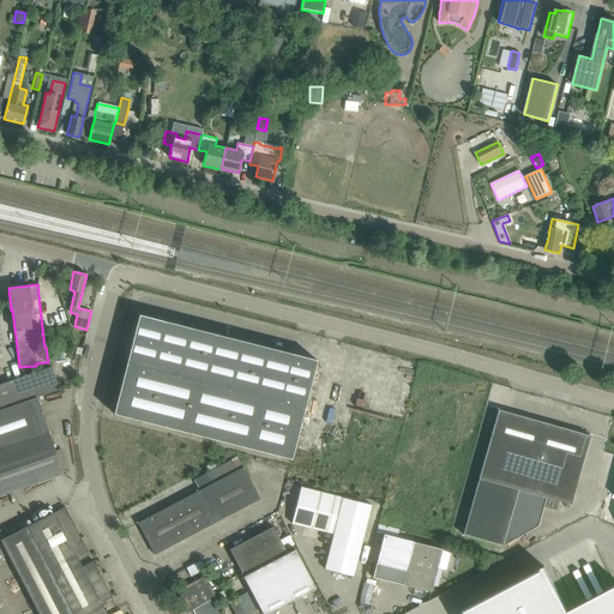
[(113,414),(292,459),(317,360),(138,314),(113,414)]
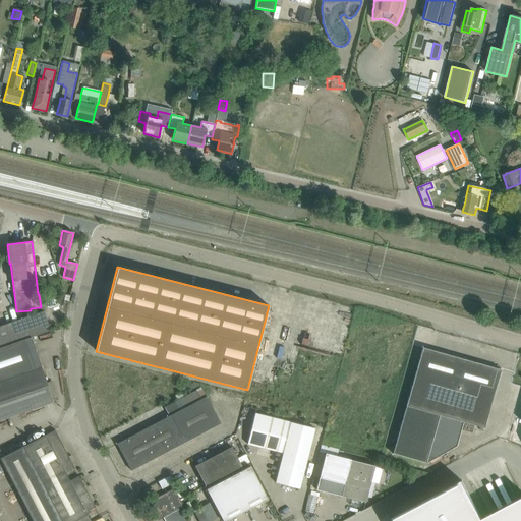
[(12,322),(0,326),(0,347),(31,337),(50,331),(44,311),(29,316),(12,322)]
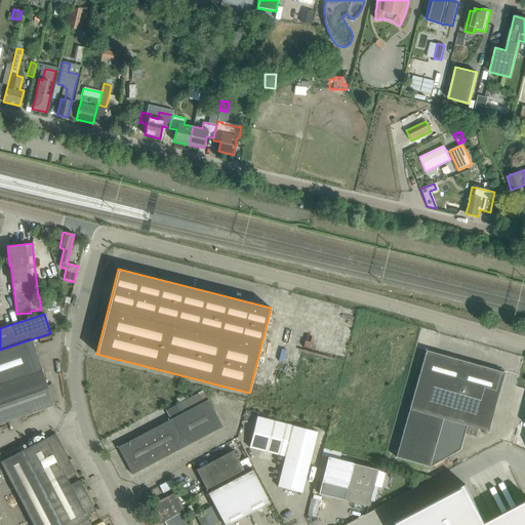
[(0,350),(0,423),(53,405),(41,371),(42,370),(31,339),(0,350)]
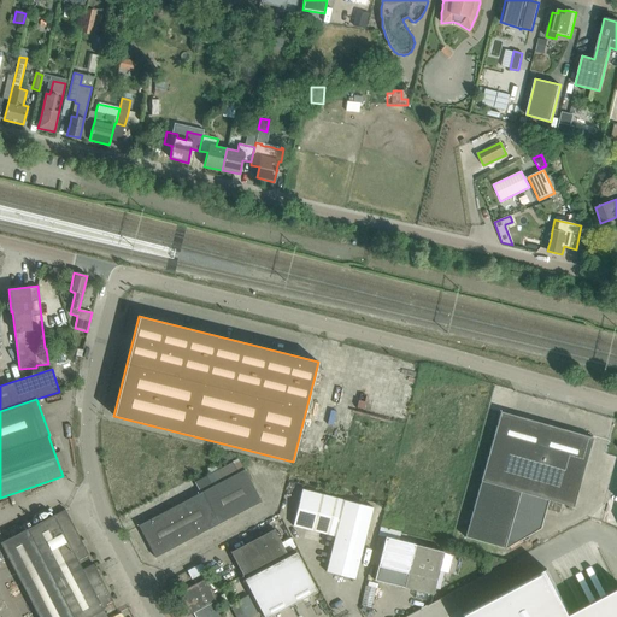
[(500,412),(481,481),(465,538),(506,550),(513,522),(540,529),(548,500),(574,507),(593,438),(500,412)]
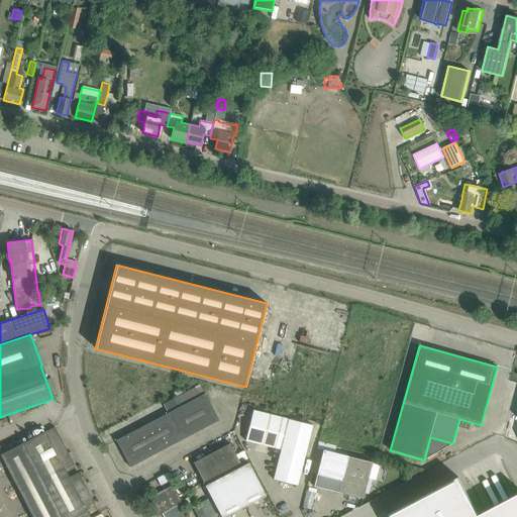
[(163,404),(168,413),(204,394),(199,385),(163,404)]
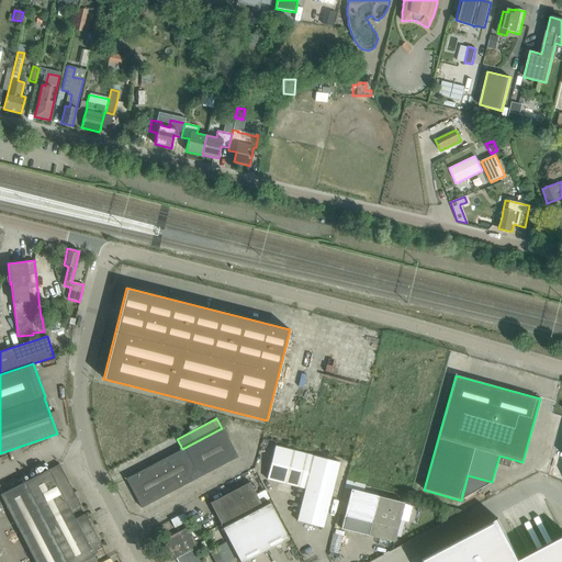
[(182,449),(126,479),(142,508),(237,458),(222,428),(182,449)]
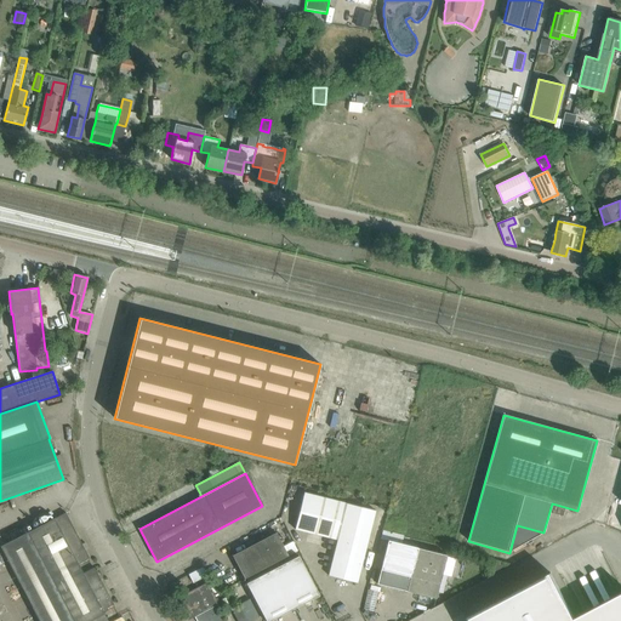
[(305,493),(295,529),(337,540),(329,576),(357,584),(375,511),(305,493)]
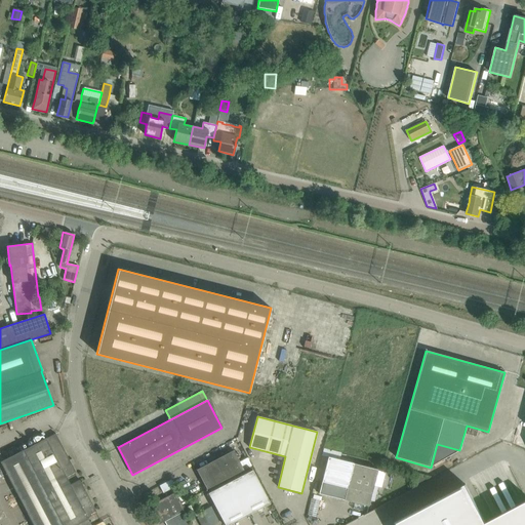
[(55,434),(23,450),(1,461),(33,524),(76,524),(88,519),(87,518),(95,513),(96,513),(79,480),(78,480),(74,473),(76,473),(55,434)]
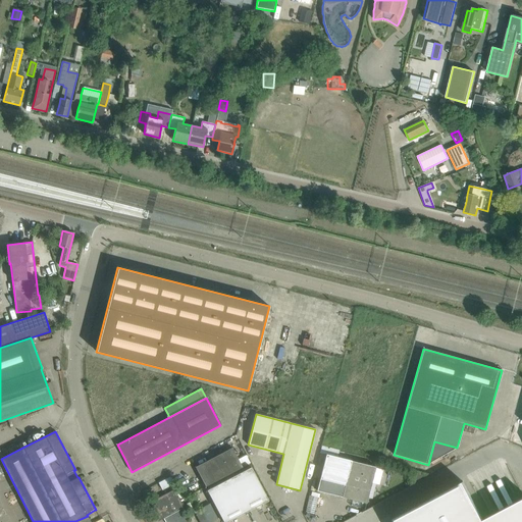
[(242,467),(238,459),(230,448),(195,467),(205,486),(242,467)]
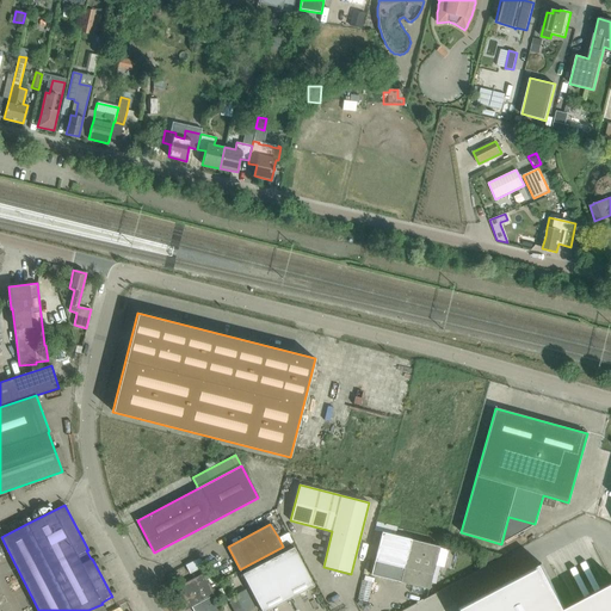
[(375,561),(371,574),(400,582),(400,581),(411,539),(382,531),(375,561)]
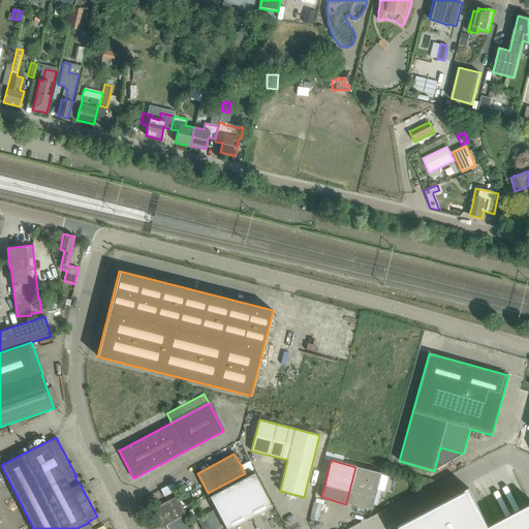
[(248,461),(241,465),(245,473),(252,469),(248,461)]
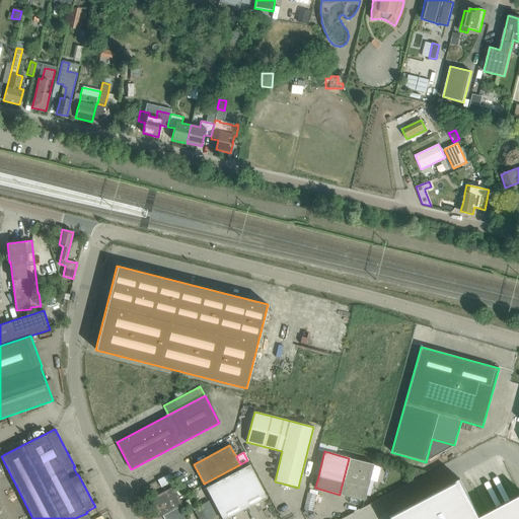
[(373,464),(349,458),(340,494),(364,500),(367,489),(369,479),(377,482),(381,467),(373,465),(373,464)]
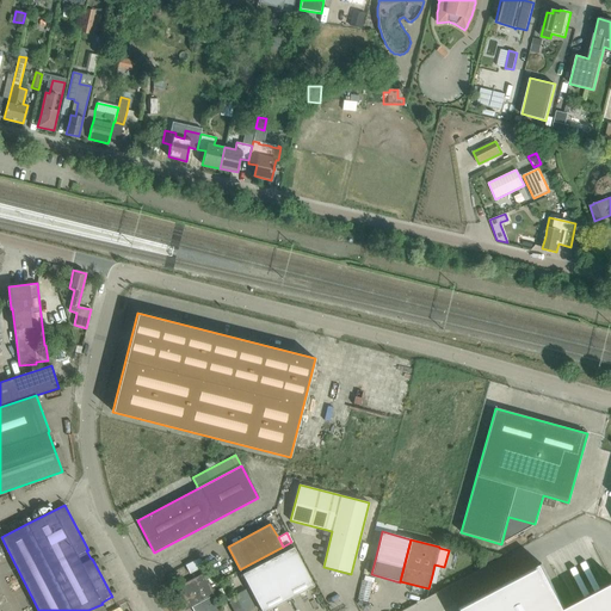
[(267,561),(288,599),(314,586),(294,547),(267,561)]
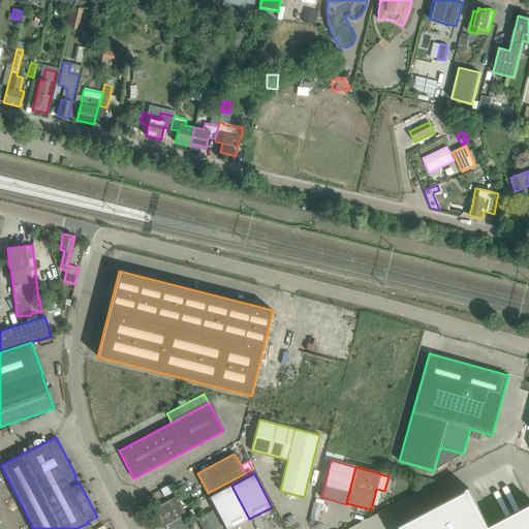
[(160,490),(164,497),(180,489),(172,484),(160,490)]
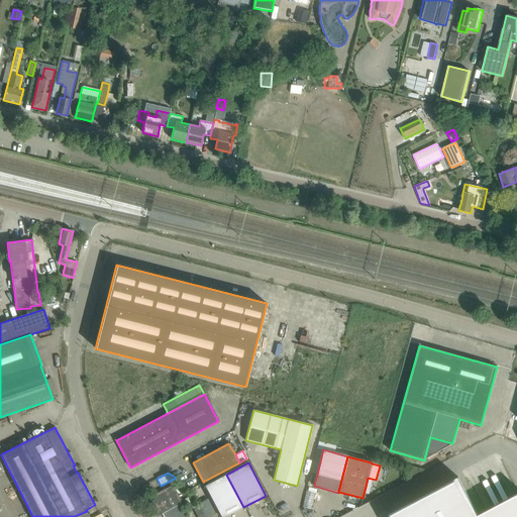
[(226,475),(205,486),(221,516),(224,516),(243,507),(226,475)]
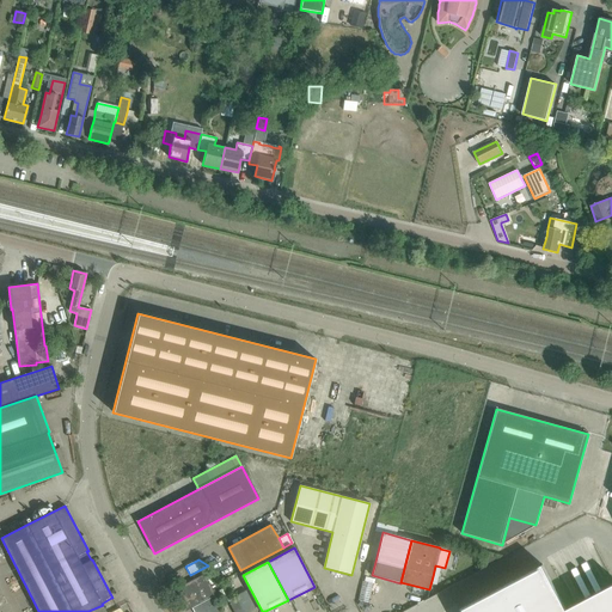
[(459,611),(611,611),(611,585),(567,610),(543,565),(458,610),(459,611)]
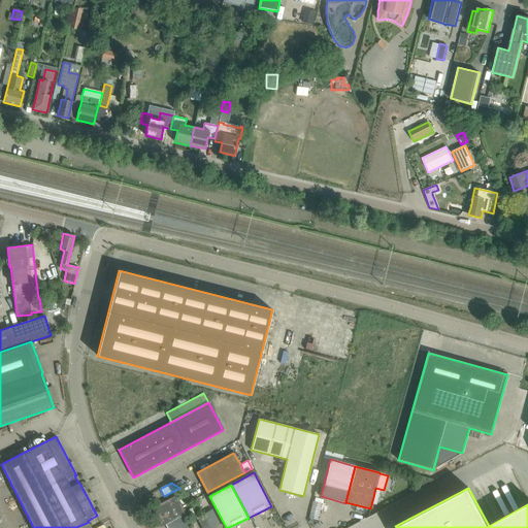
[(166,524),(167,527),(173,527),(180,524),(177,518),(182,516),(186,514),(176,495),(150,509),(160,527),(166,524)]
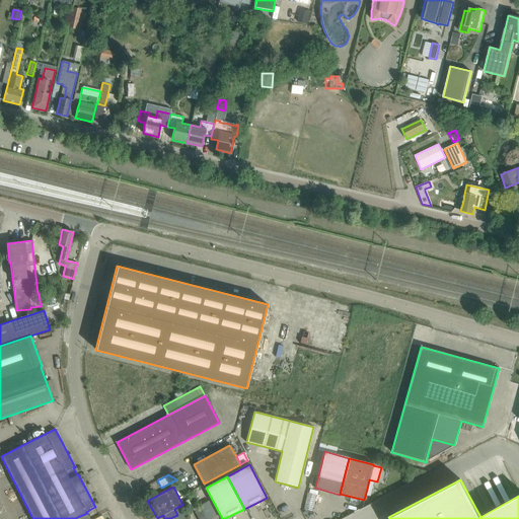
[(177,515),(170,518),(184,518),(178,507),(174,509),(177,515)]
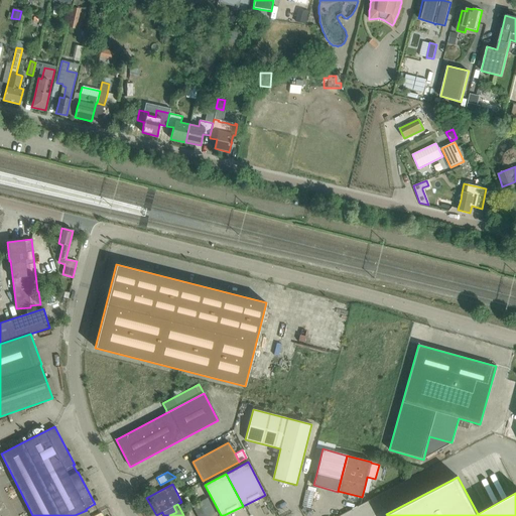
[(205,515),(200,506),(194,510),(197,515),(205,515)]
